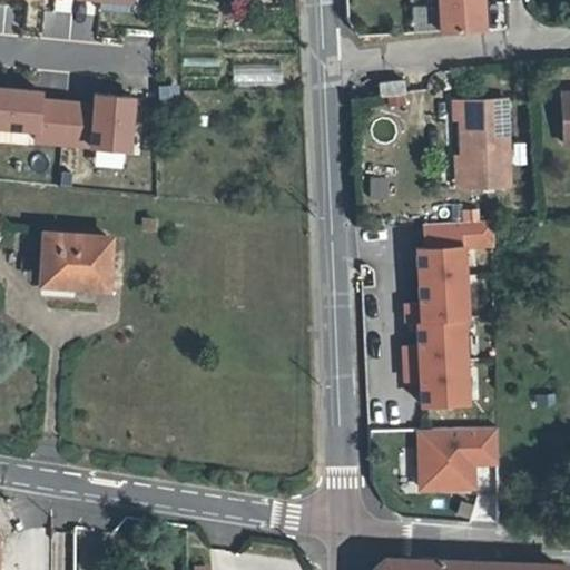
[(436,0),(439,31),(481,29),(479,0),(436,0)]
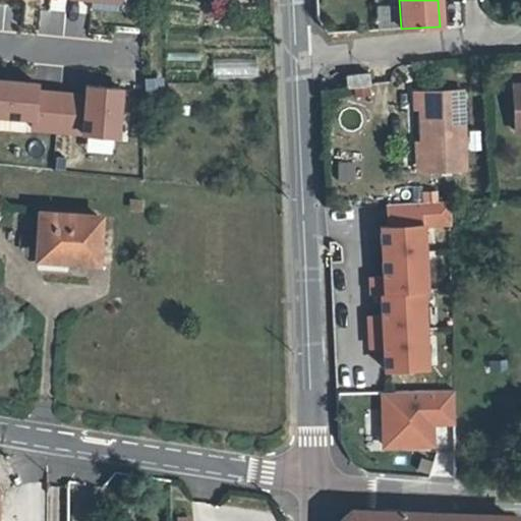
[(374,6),(379,29),(394,25),(389,3),(374,6)]
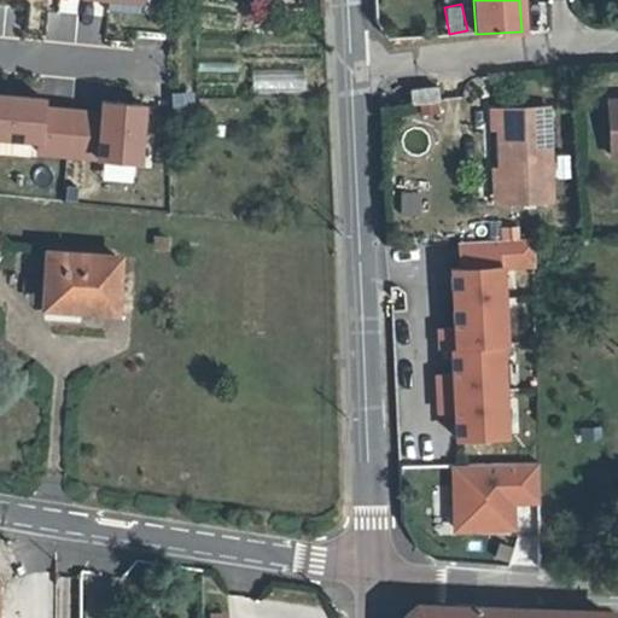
[(305,93),(305,71),(251,71),(252,93),(305,93)]
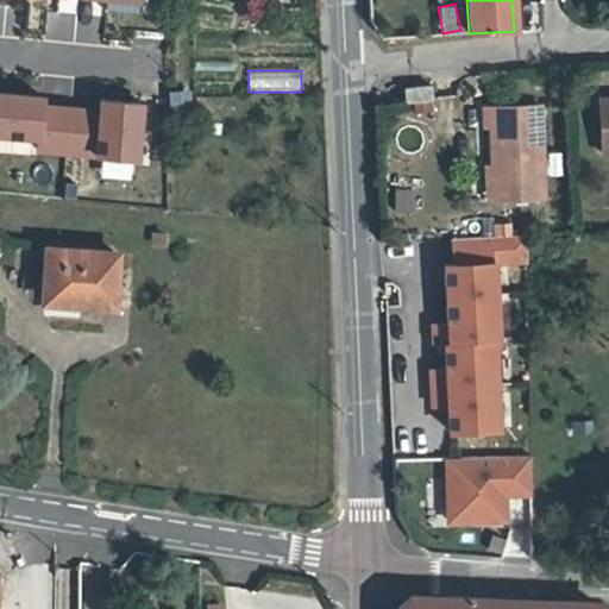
[(429,86),(403,88),(403,100),(431,98),(429,86)]
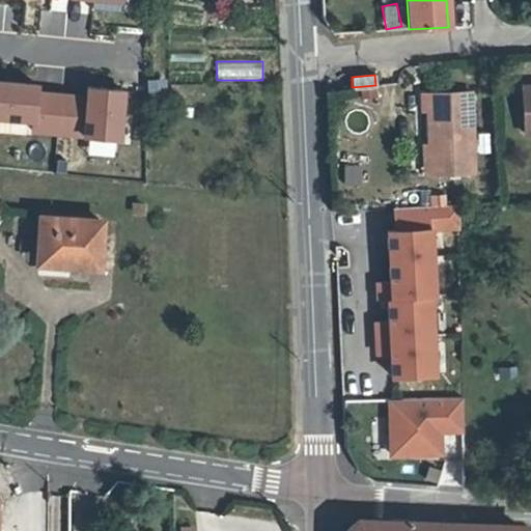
[(37,82),(0,78),(0,112),(33,115),(32,127),(84,131),(87,94),(36,90),(37,82)]
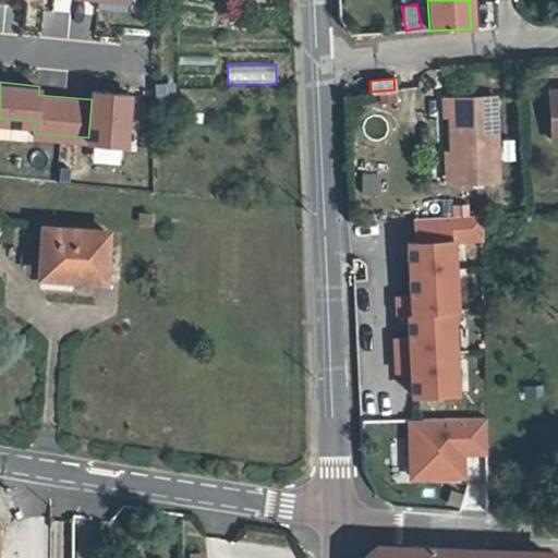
[(129,92),(93,88),(92,99),(88,137),(94,138),(93,149),(123,153),(129,92)]
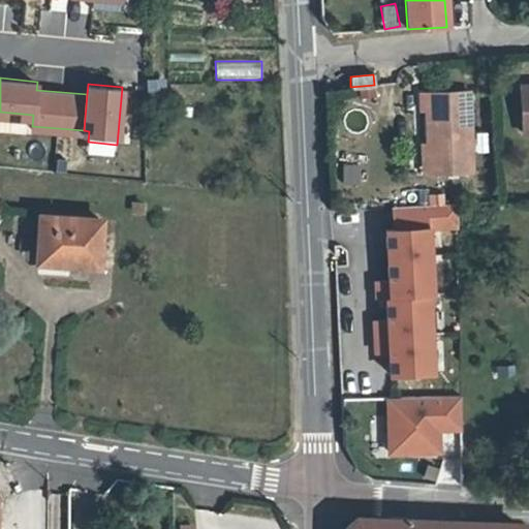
[(528,84),(518,85),(520,131),(528,131),(528,84)]
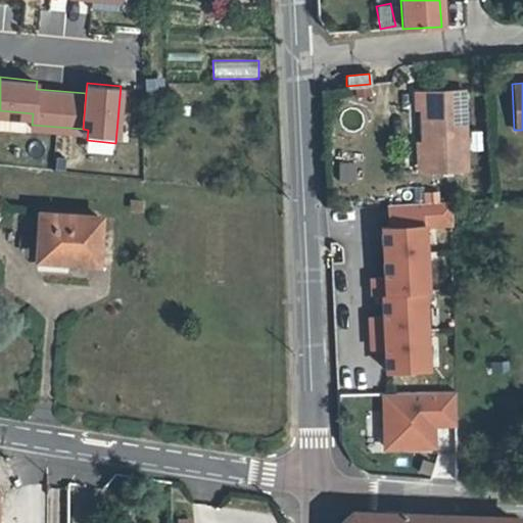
[(423,141),(424,170),(465,167),(462,91),(414,93),(415,110),(421,110),(423,141)]
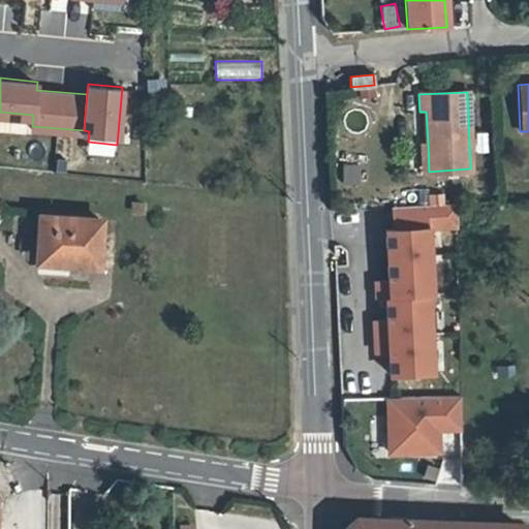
[(429,172),(428,143),(419,144),(422,173),(429,172)]
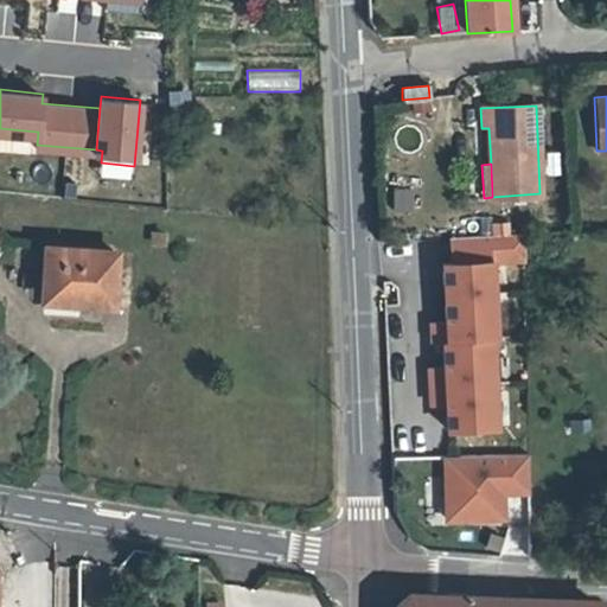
[(443,263),(447,323),(432,323),(432,342),(445,340),(446,368),(430,369),(432,404),(447,403),(448,429),(496,427),(491,338),(494,338),(491,261),(524,259),(523,234),(452,238),(453,263),(443,263)]
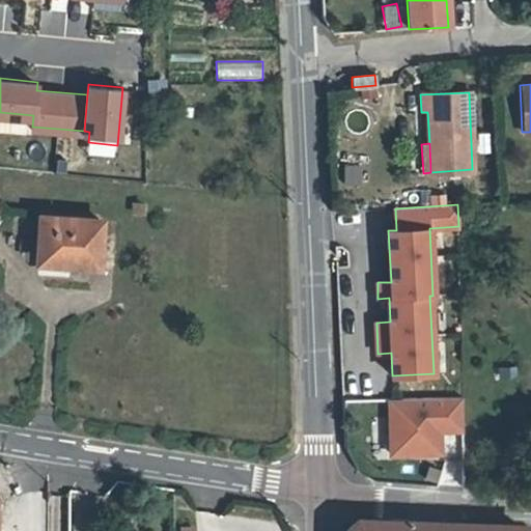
[(99,218),(38,214),(35,258),(95,262),(99,218)]
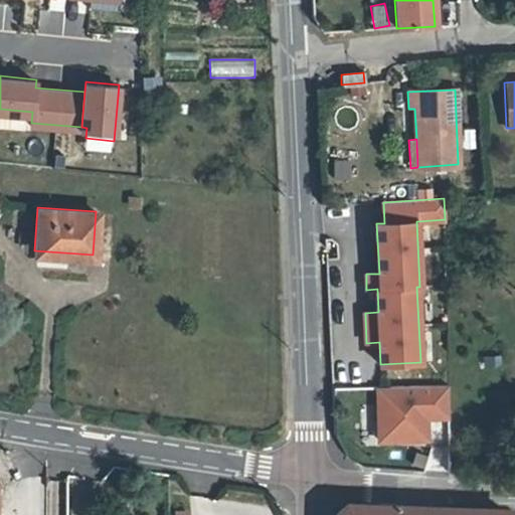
[(453,385),(383,388),(384,427),(402,427),(403,441),(433,440),(432,417),(455,416),(453,385)]
